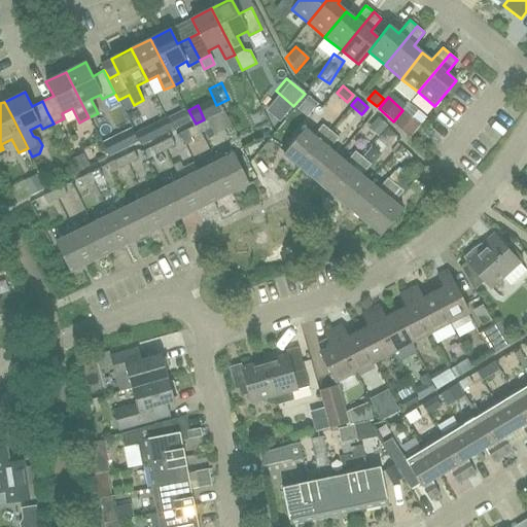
[(184,108),(166,117),(173,131),(191,121),(184,108)]
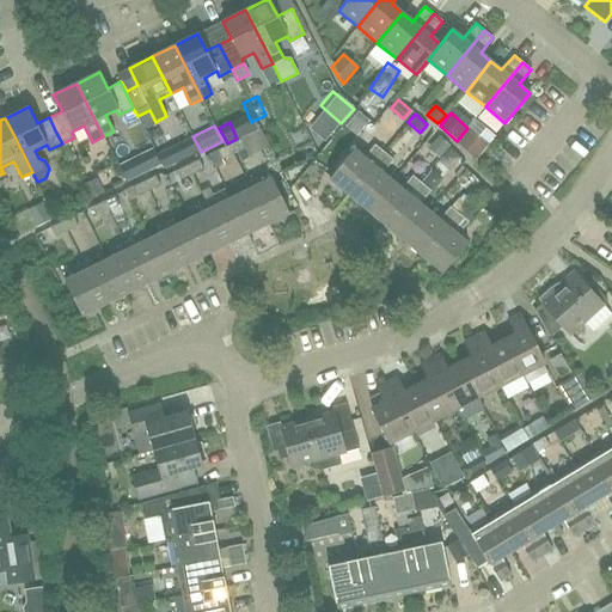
[(493,141),(473,126),(459,141),(477,158),(493,141)]
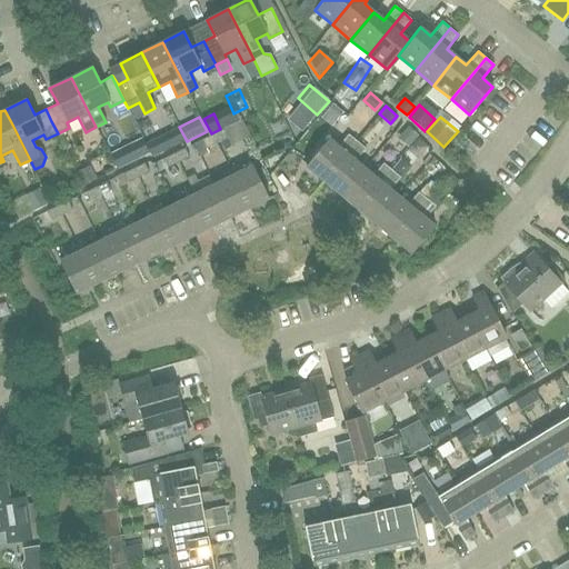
[(418,136),(408,126),(399,137),(409,146),(418,136)]
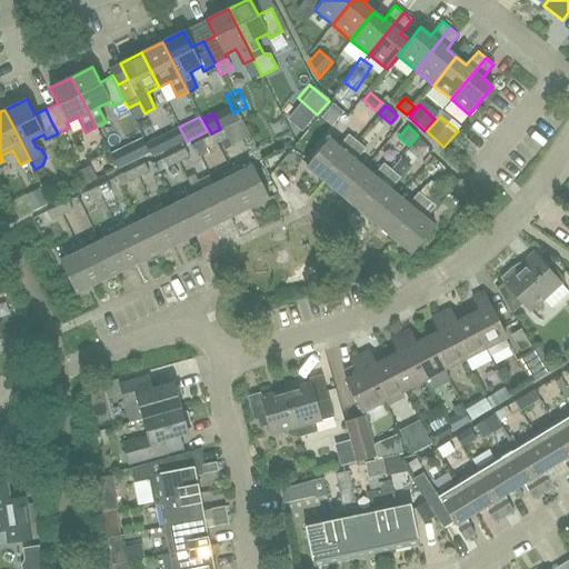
[(222,129),(202,139),(207,148),(219,141),(227,138),(222,129)]
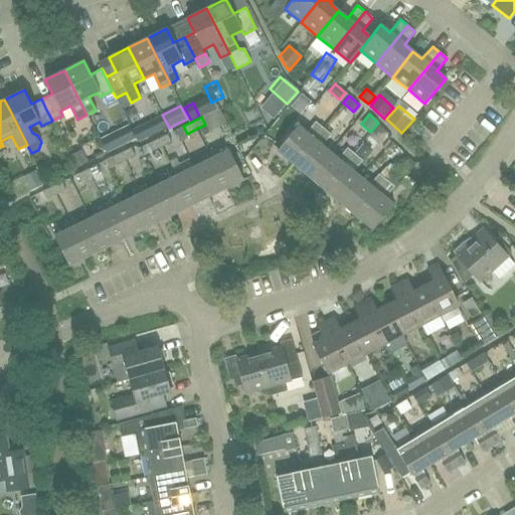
[(315,121),(306,133),(298,126),(277,151),(293,164),(323,127),(315,121)]
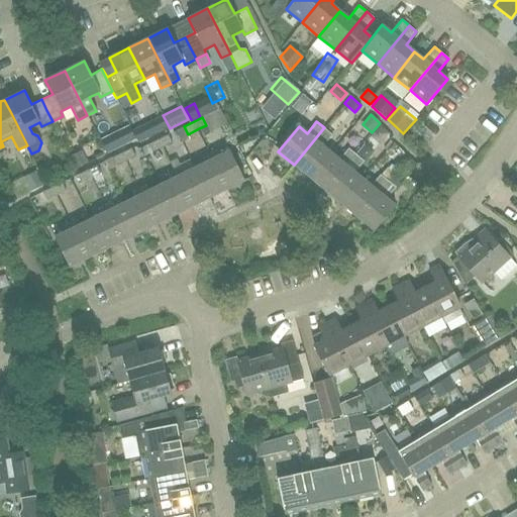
[(210,132),(206,125),(199,128),(203,136),(210,132)]
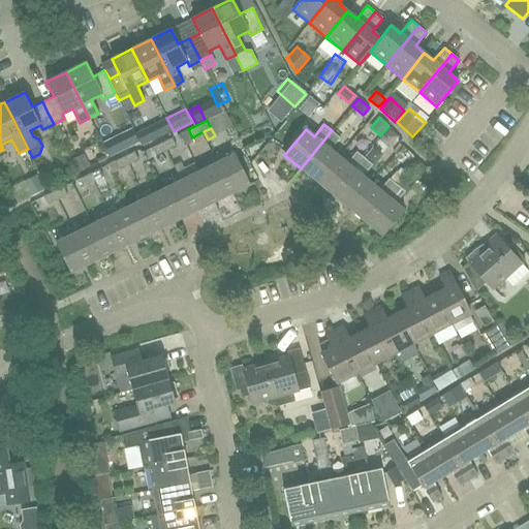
[(194,142),(188,130),(180,133),(186,146),(194,142)]
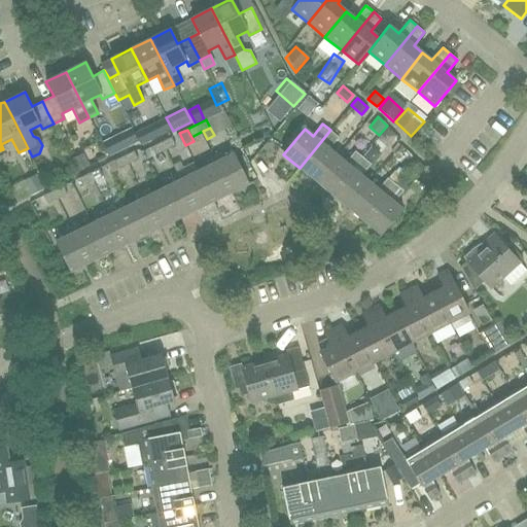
[(339,137),(330,130),(300,168),(316,181),(337,155),(329,148),(339,137)]
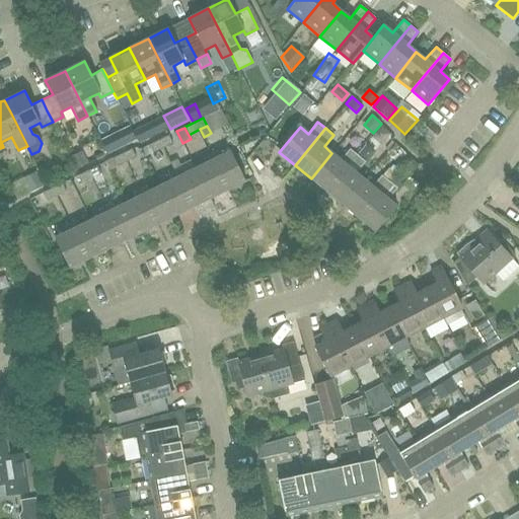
[(168,135),(149,144),(153,152),(172,143),(168,135)]
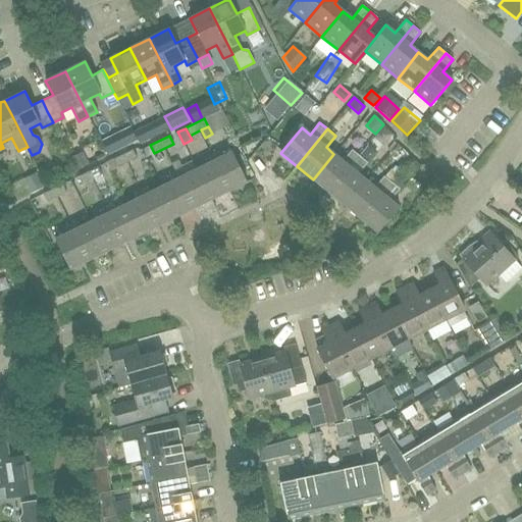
[(369,143),(362,152),(371,159),(378,151),(369,143)]
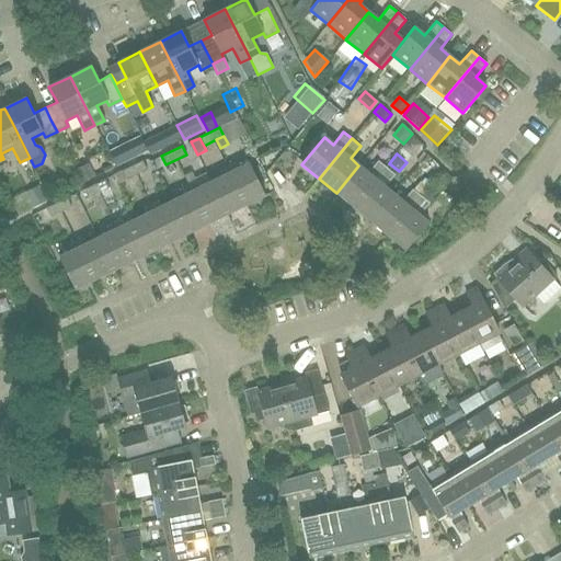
[(368,172),(358,165),(336,193),(354,207),(387,168),(378,160),(368,172)]
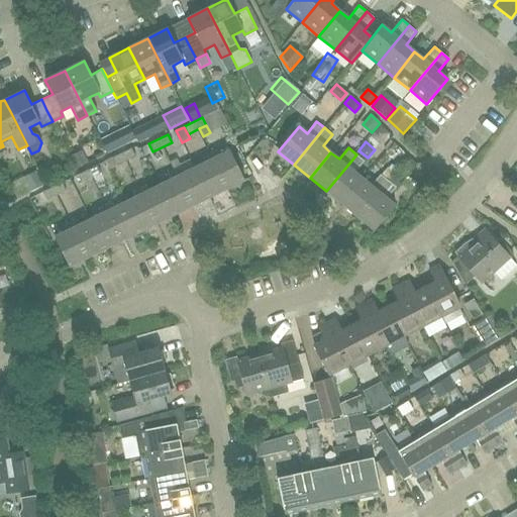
[(131,148),(112,158),(116,166),(135,156),(131,148)]
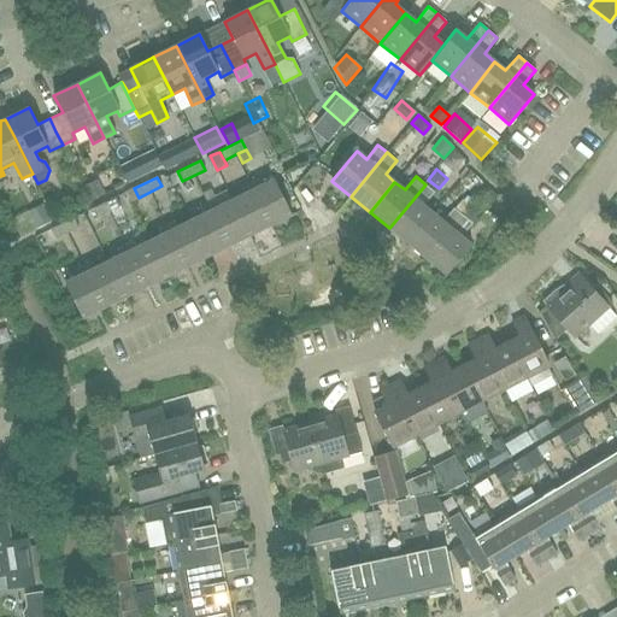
[(248,183),(270,225),(292,215),(274,180),(262,186),(258,178),(248,183)]
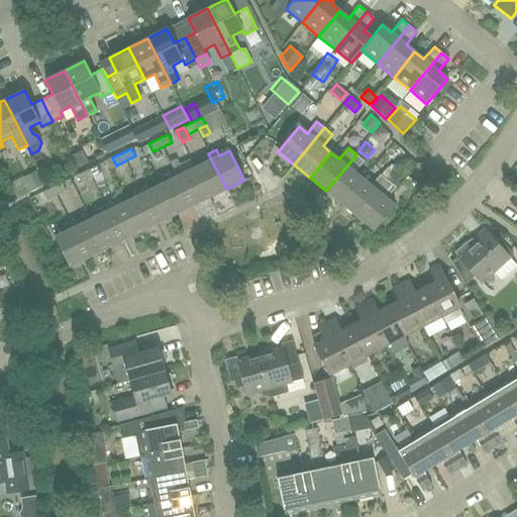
[(76,169),(88,163),(82,150),(70,157),(76,169)]
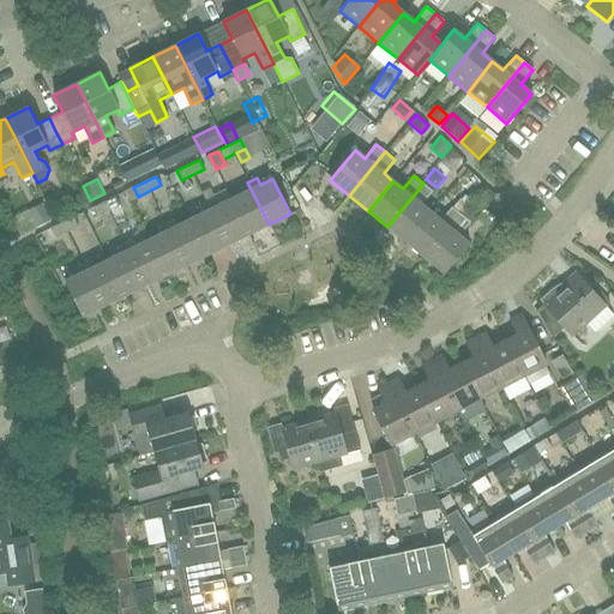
[(241,186),(245,192),(230,199),(247,235),(269,224),(247,182),(241,186)]
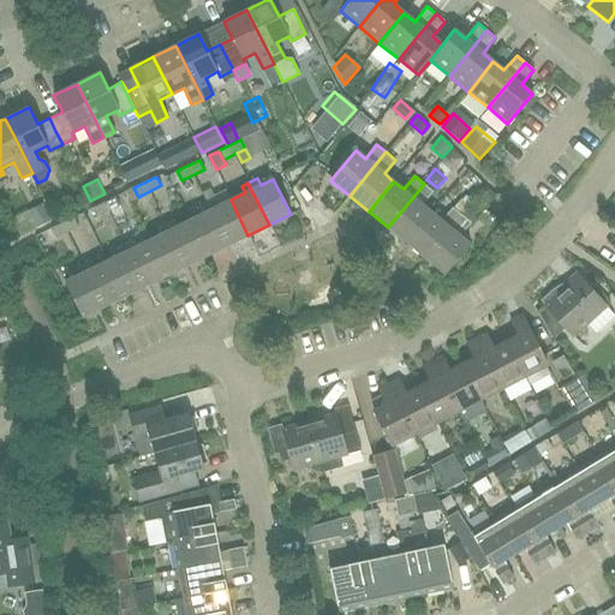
[(433,191),(424,184),(388,227),(406,243),(431,213),(422,204),(433,191)]
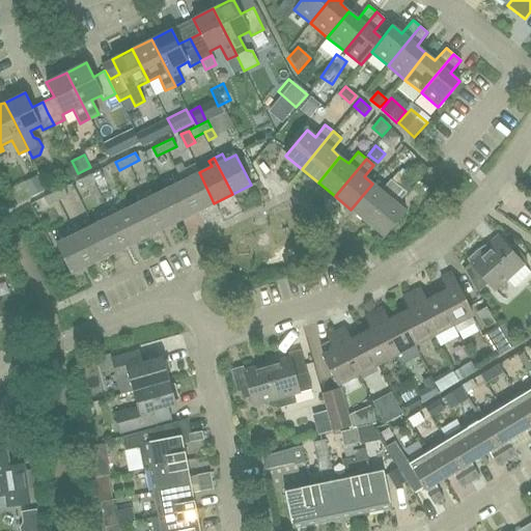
[(423,175),(428,169),(420,163),(415,169),(423,175)]
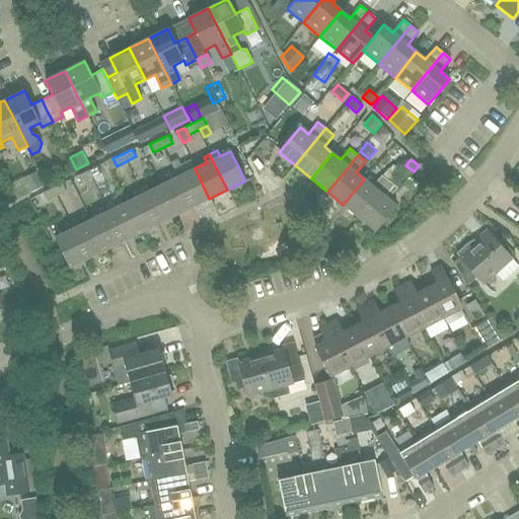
[(364,179),(343,205),(359,218),(393,177),(399,169),(393,164),(390,168),(389,167),(382,175),(381,174),(372,186),(364,179)]
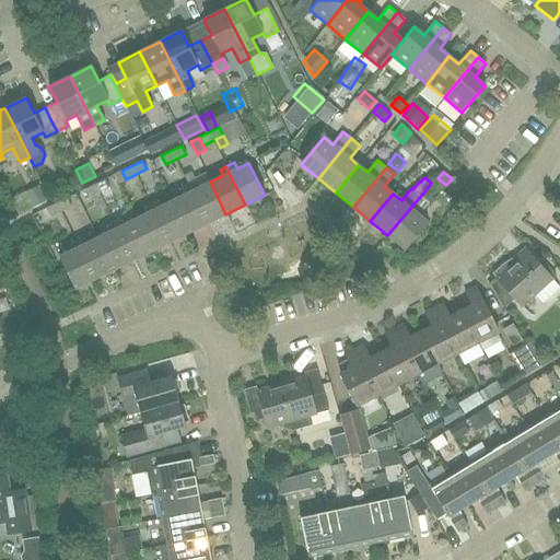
[(105,178),(84,189),(89,198),(108,187),(105,178)]
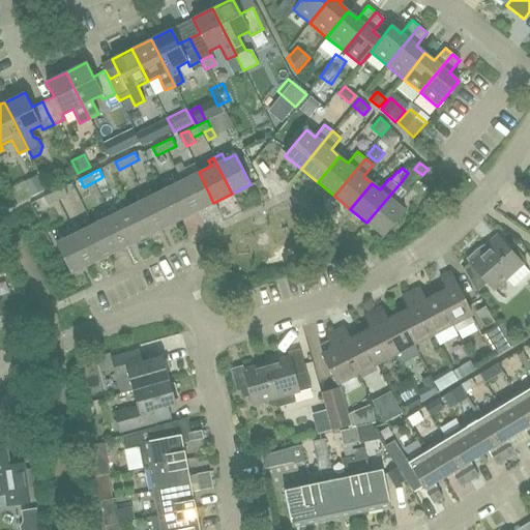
[(185,171),(178,175),(196,211),(213,203),(199,172),(188,177),(185,171)]
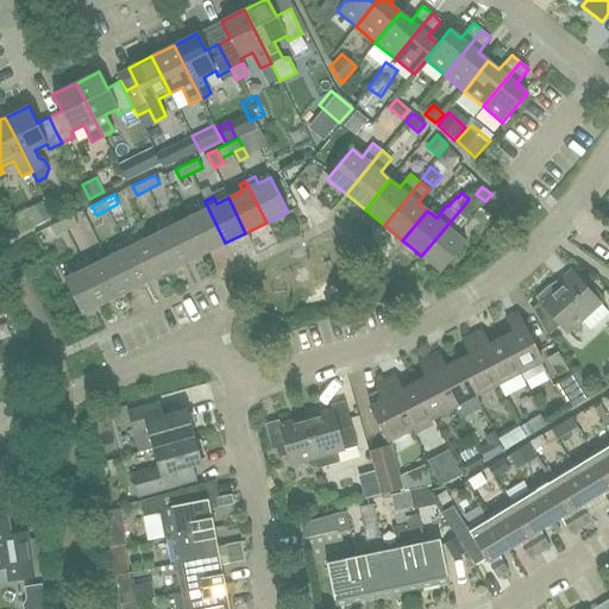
[(27,208),(37,225),(50,219),(42,201),(27,208)]
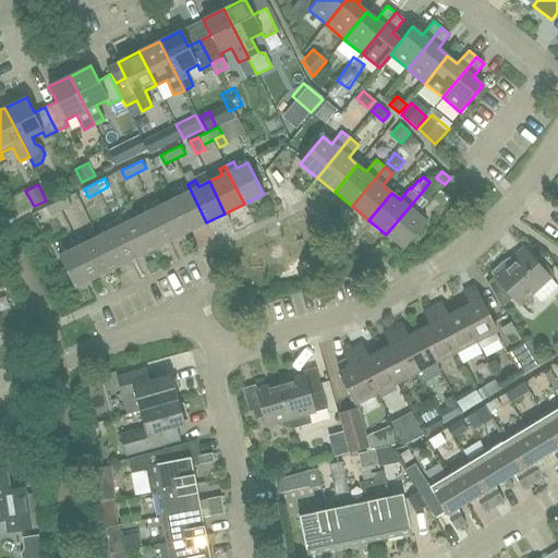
[(184,194),(171,199),(187,232),(206,222),(187,184),(181,187),(184,194)]
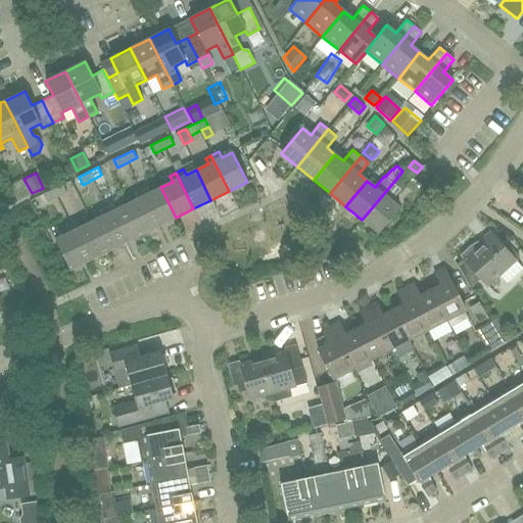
[(403,184),(396,179),(362,220),(378,233),(399,207),(391,200),(403,184)]
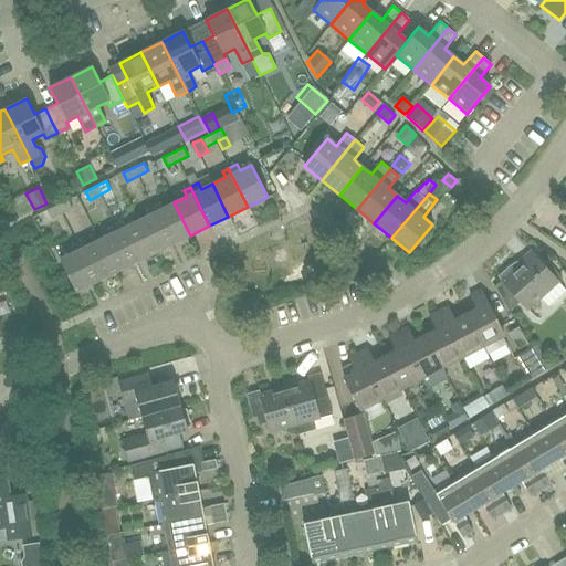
[(67,199),(46,210),(51,219),(72,208),(67,199)]
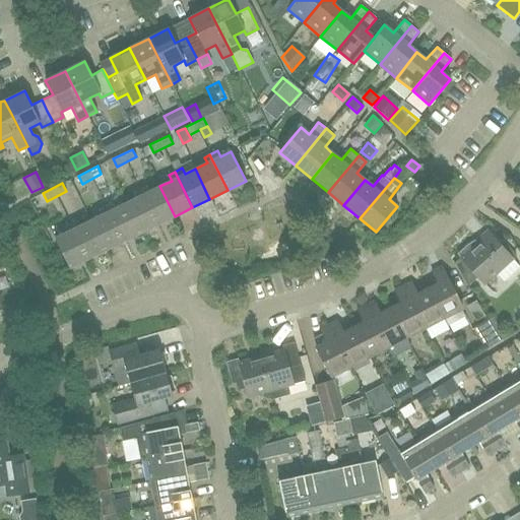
[(147,185),(139,189),(156,224),(175,216),(159,186),(150,191),(147,185)]
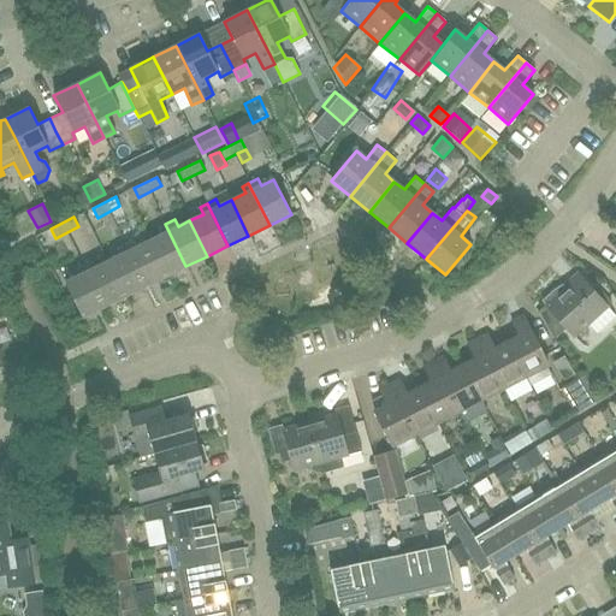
[(161,235),(148,241),(165,277),(185,266),(165,224),(159,227),(161,235)]
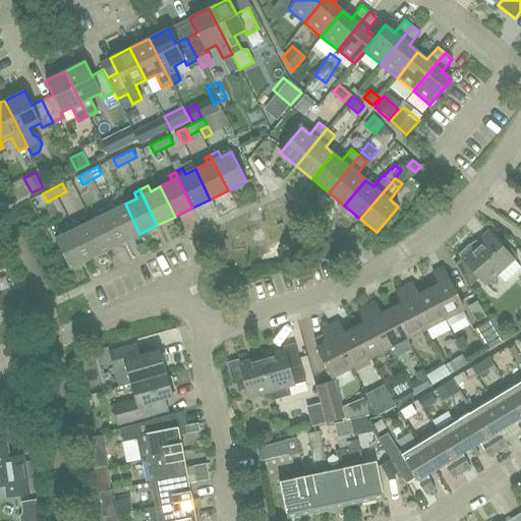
[(139,234),(125,204),(115,209),(112,203),(105,207),(122,242),(139,234)]
